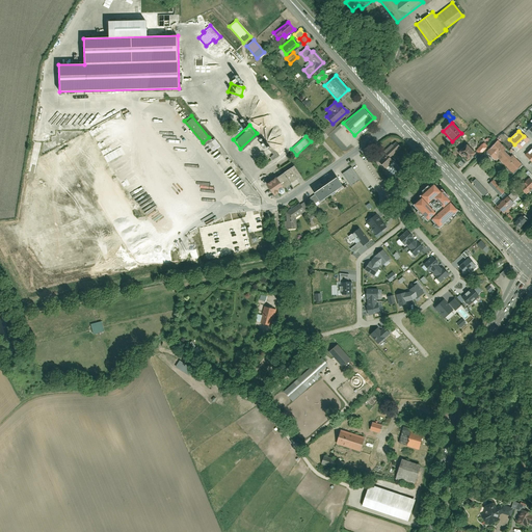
[(529,141),(524,136),(514,144),(520,150),(529,141)]
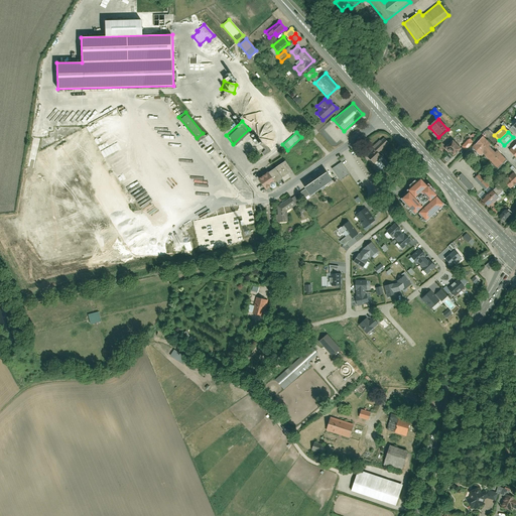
[(378,152),(389,142),(382,136),(369,148),(371,149),(366,154),(374,162),(381,155),(378,152)]
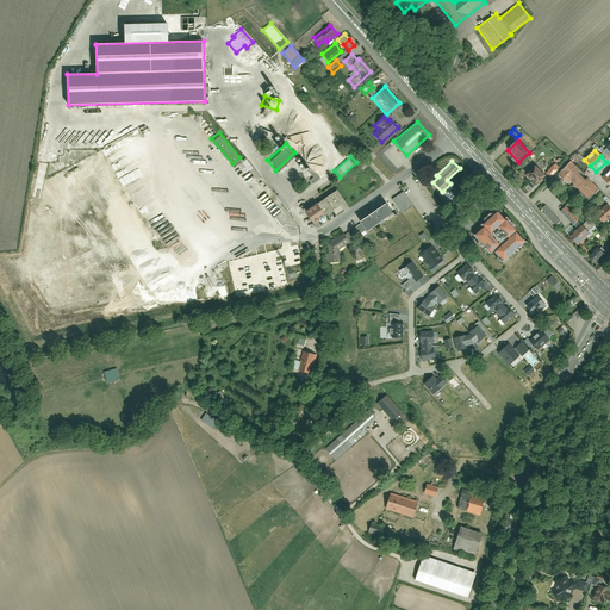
[(599,191),(571,162),(558,175),(568,186),(571,182),(589,200),(599,191)]
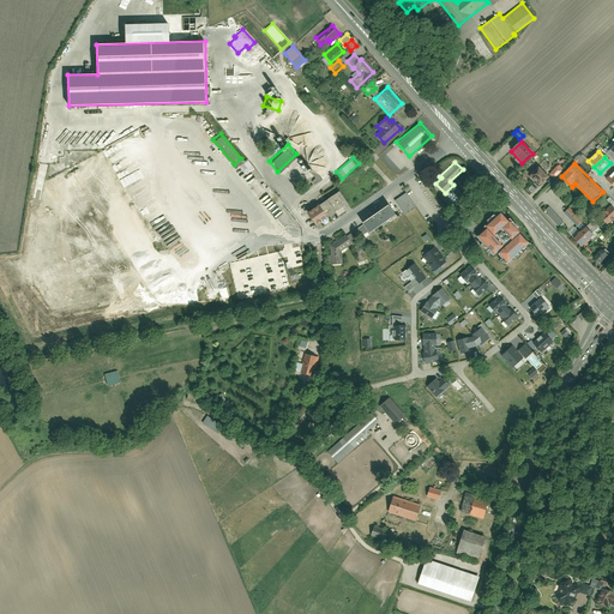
[(540,169),(530,178),(539,187),(548,179),(540,169)]
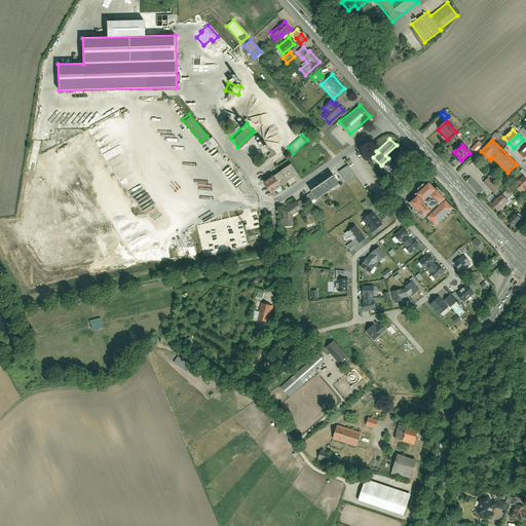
[(296,175),(288,161),(274,171),(283,184),(296,175)]
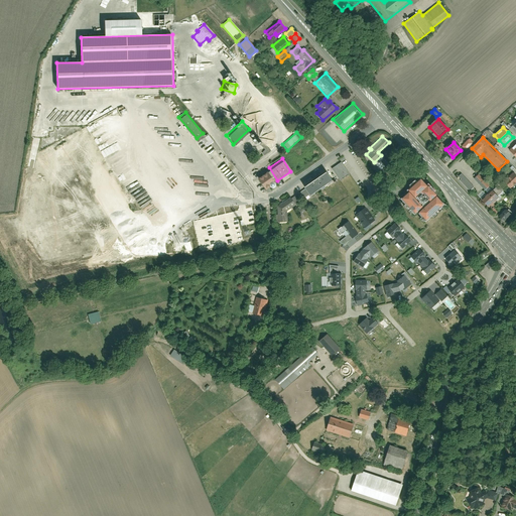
[(341,180),(350,174),(342,162),(333,168),(341,180)]
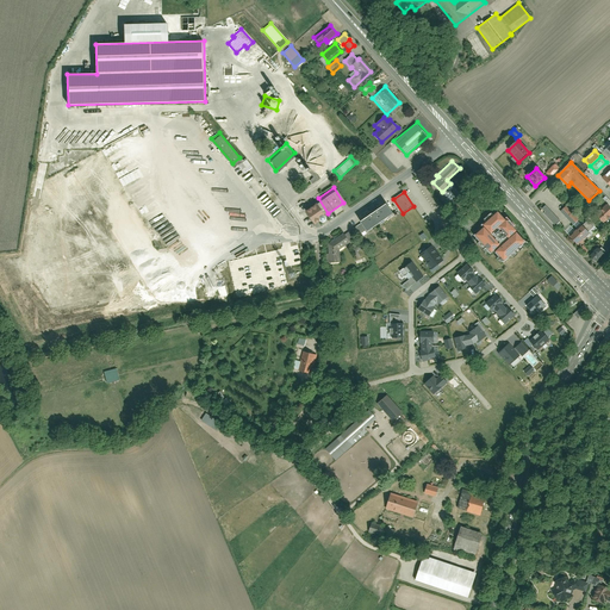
[(328,213),(318,198),(303,209),(312,224),(328,213)]
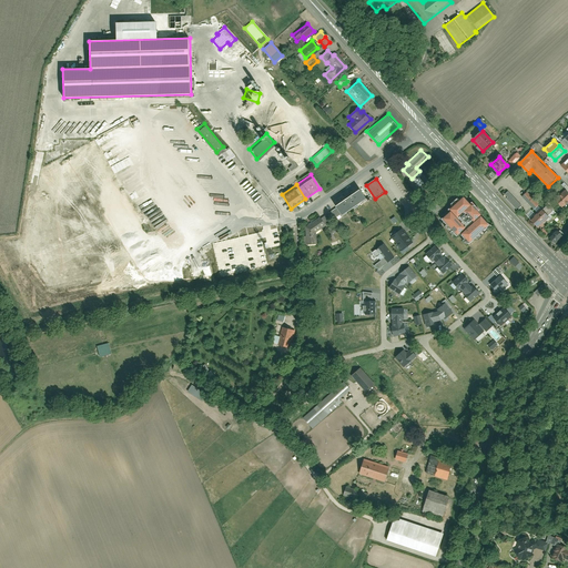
[(342,215),(365,199),(358,189),(335,206),(336,208),(341,214),(342,215)]
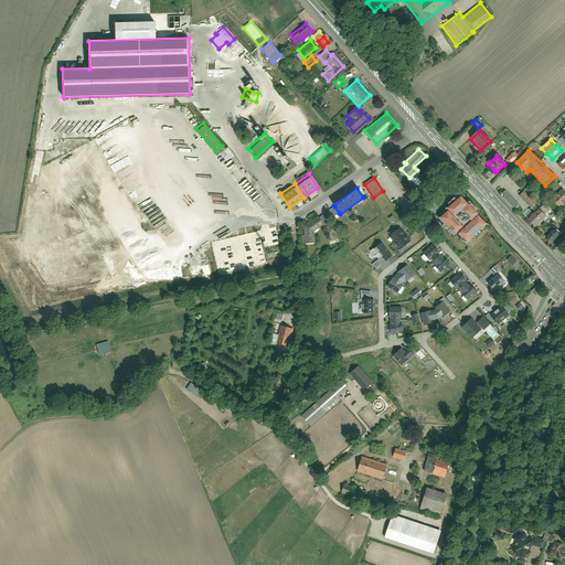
[(560,206),(564,200),(564,192),(562,190),(552,199),(560,206)]
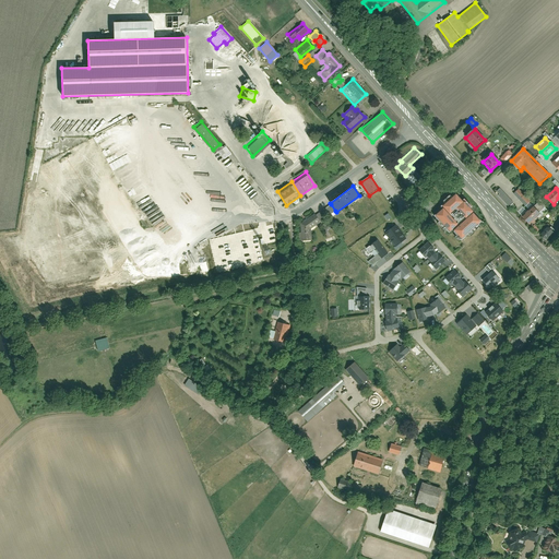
[(513,203),(500,189),(496,192),(499,195),(498,195),(509,207),(513,203)]
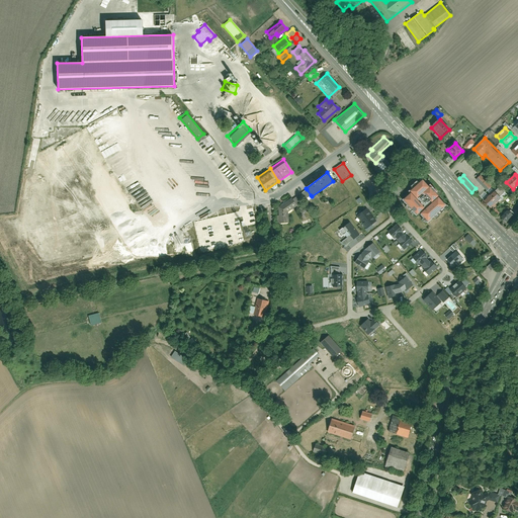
[(491,186),(481,175),(477,180),(487,190),(491,186)]
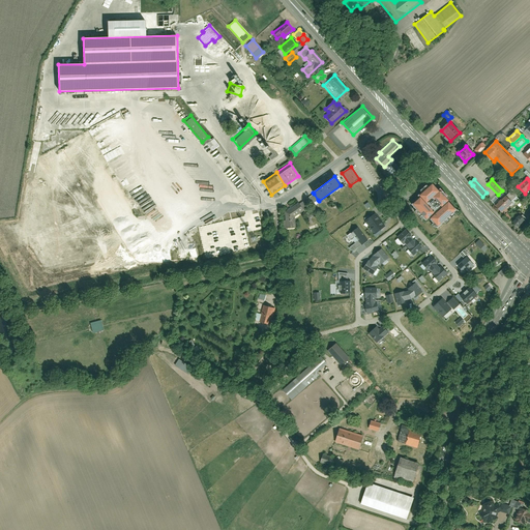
[(437,229),(459,211),(451,203),(448,205),(445,200),(447,198),(441,190),(439,192),(433,183),(420,194),(421,196),(410,205),(427,225),(431,222),(437,229)]
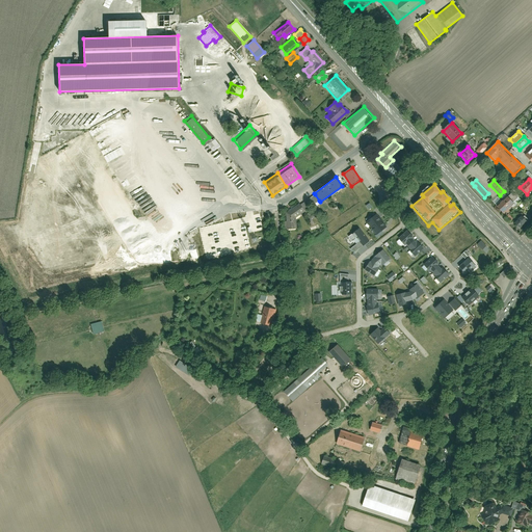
[(507,196),(497,206),(504,213),(506,212),(507,213),(521,200),(513,191),(508,196),(507,196)]
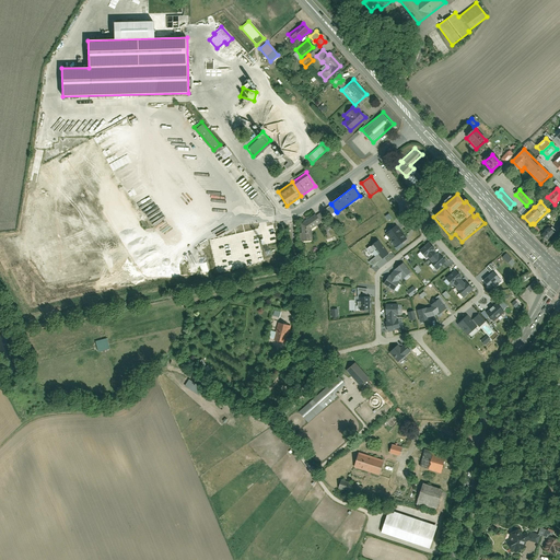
[(336,211),(331,205),(317,214),(321,221),(336,211)]
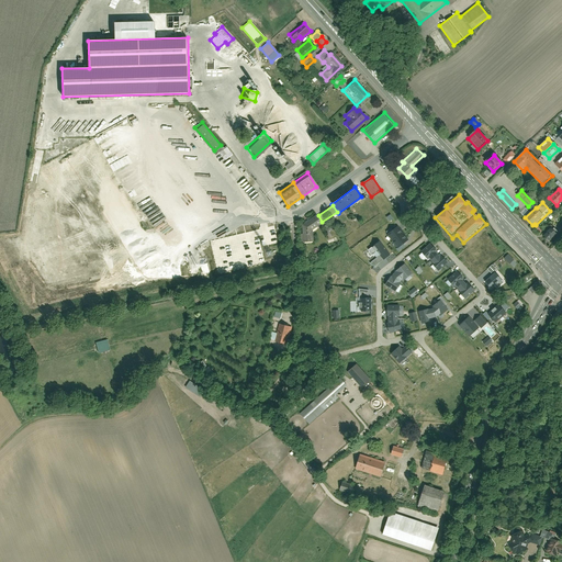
[(313,229),(323,223),(322,222),(318,215),(316,214),(301,224),(302,240),(314,240),(313,229)]
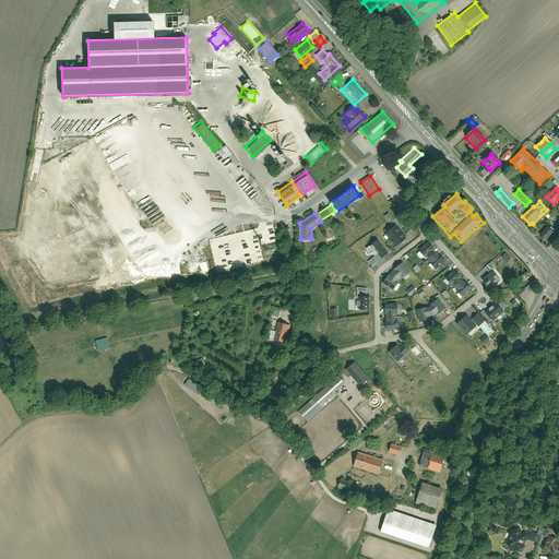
[(395,224),(383,234),(395,248),(406,239),(395,224)]
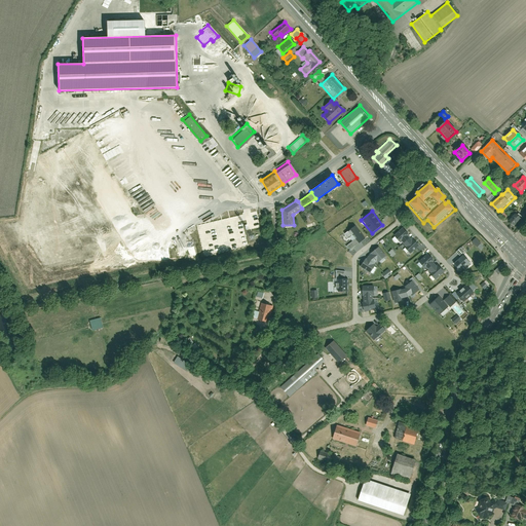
[(522,220),(516,214),(509,220),(514,226),(522,220)]
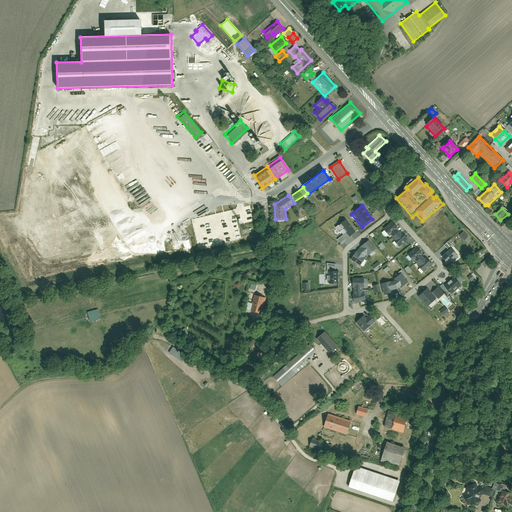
[(350,237),(356,232),(346,220),(335,228),(339,232),(344,229),(350,237)]
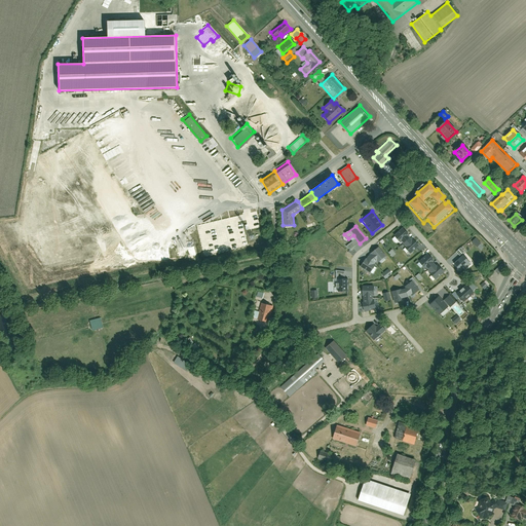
[(410,253),(419,245),(414,238),(411,240),(406,234),(408,232),(403,227),(393,235),(400,241),(401,240),(404,245),(403,246),(410,253)]
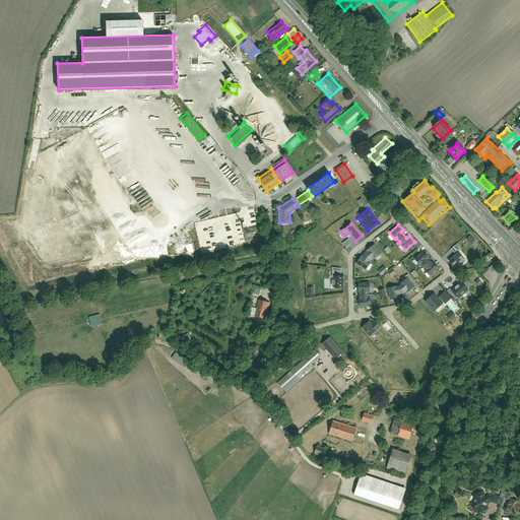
[(465,239),(474,248),(478,244),(469,235),(465,239)]
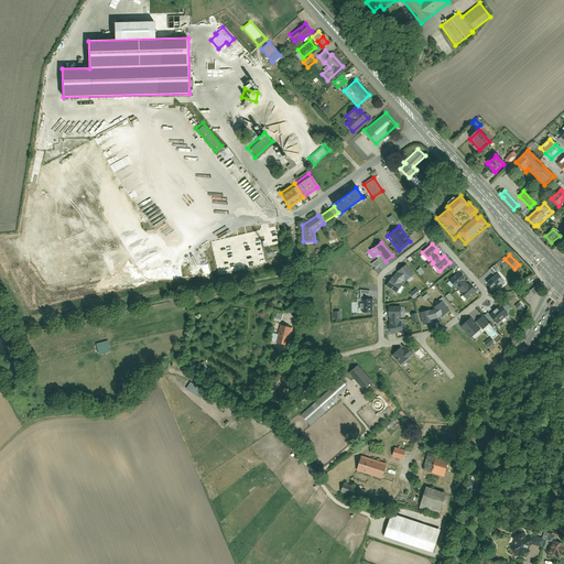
[(386,285),(397,293),(403,283),(401,282),(403,280),(404,281),(412,275),(405,266),(397,272),(398,273),(393,278),(392,277),(386,285)]
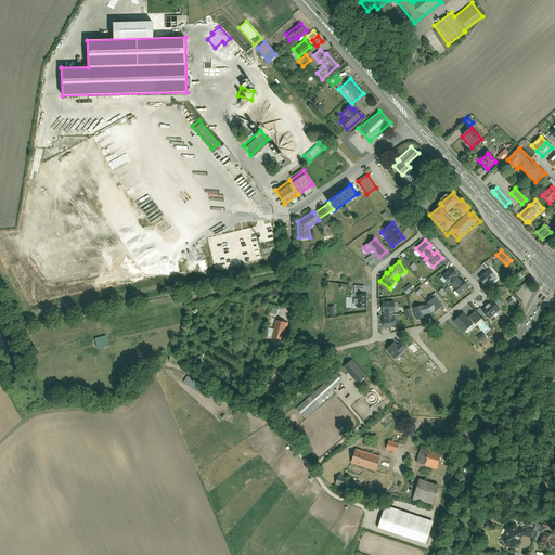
[(459,294),(467,286),(462,280),(461,281),(456,275),(457,274),(451,267),(441,275),(449,284),(450,283),(454,287),(453,288),(459,294)]
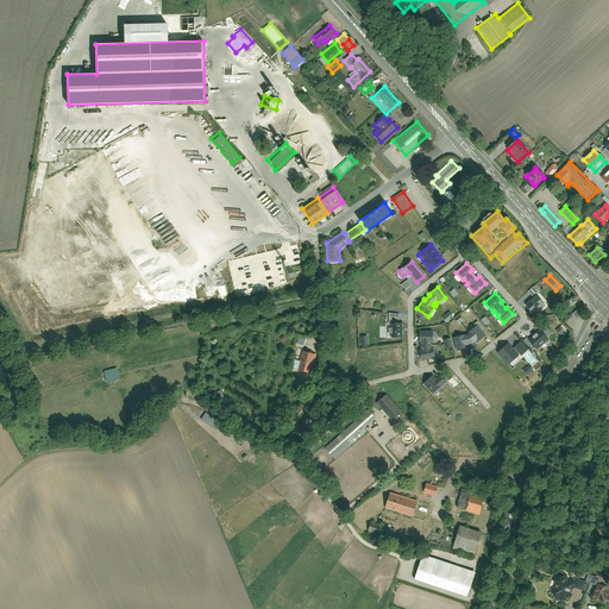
[(526,305),(533,313),(537,311),(539,313),(546,306),(537,295),(526,305)]
